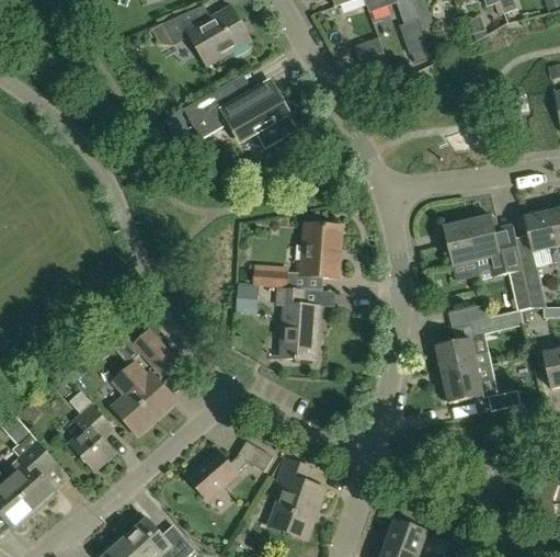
[(364,0),(367,9),(390,0),(393,0),(402,22),(416,16),(410,0),(364,0)]
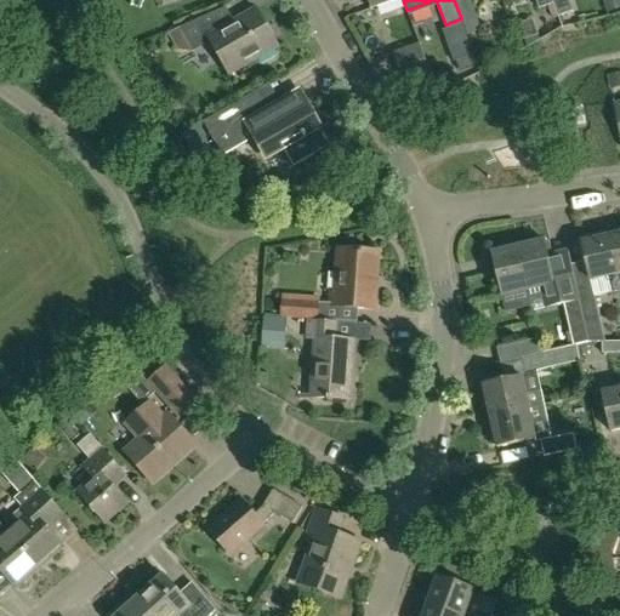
[(454,0),(461,18),(466,30),(481,26),(471,0),(454,0)]
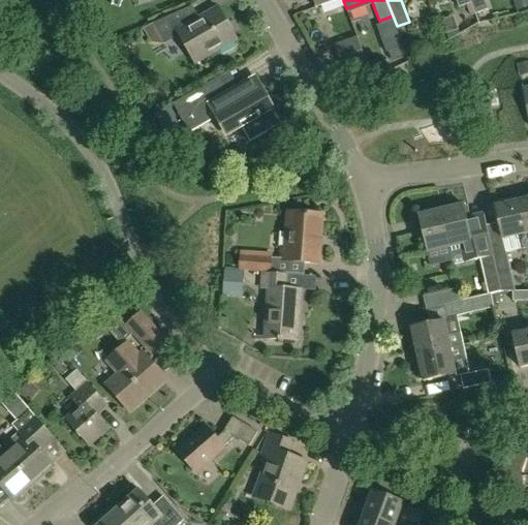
[(184,6),(152,21),(163,42),(179,33),(194,60),(236,36),(217,5),(191,19),(184,6)]
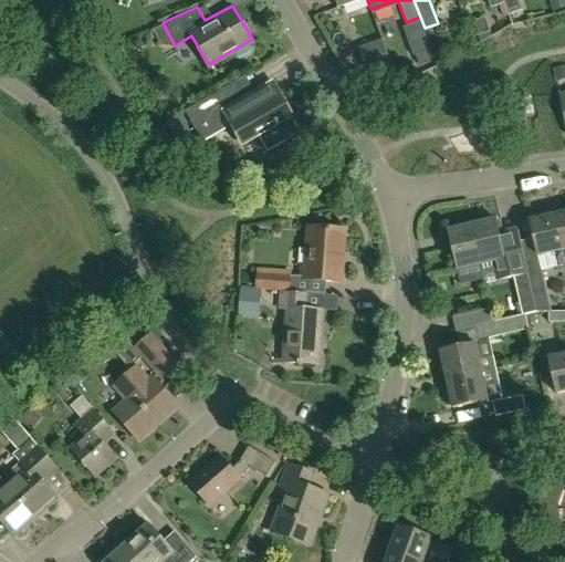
[(356,45),(362,60),(387,50),(382,37),(356,45)]
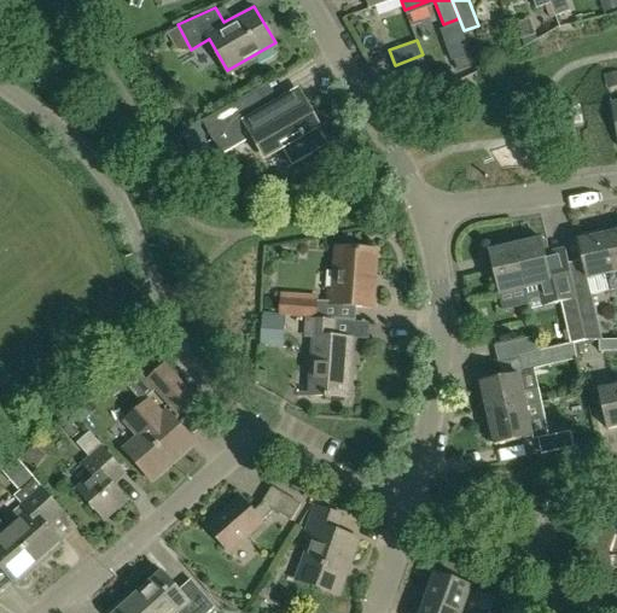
[(251,89),(216,110),(202,118),(220,151),(251,133),(262,152),(284,140),(296,161),(327,142),(297,91),(263,110),(251,89)]
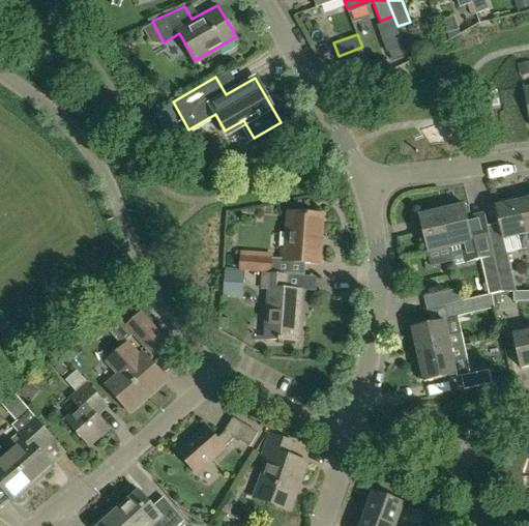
[(489,104),(499,101),(496,88),(486,90),(489,104)]
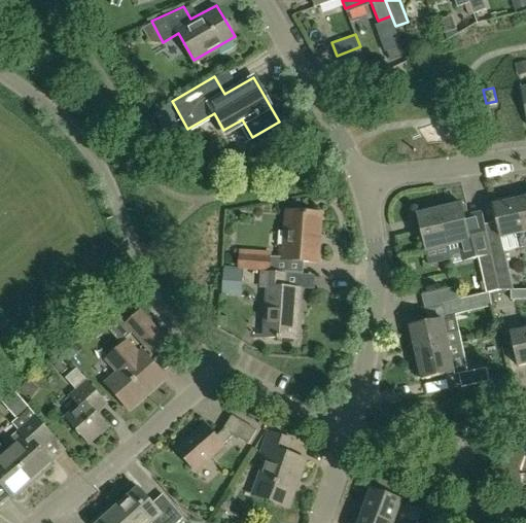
[(518,246),(525,244),(525,224),(520,197),(511,199),(506,196),(496,198),(495,202),(494,203),(495,207),(492,207),(494,215),(496,215),(501,235),(515,232),(518,246)]
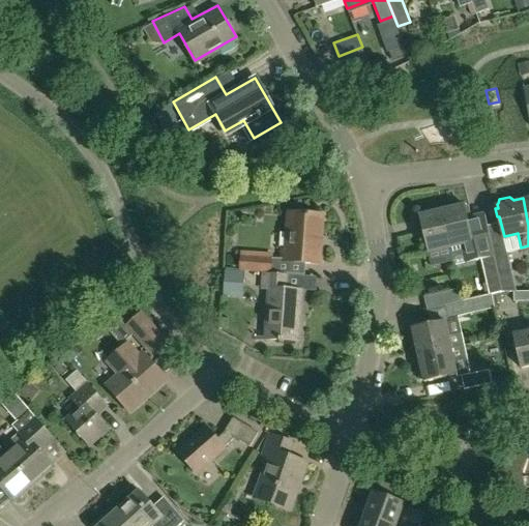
[(501,289),(491,244),(482,210),(467,213),(464,202),(442,207),(450,244),(460,242),(462,251),(472,249),(474,258),(480,256),(489,292),(491,292),(501,289)]
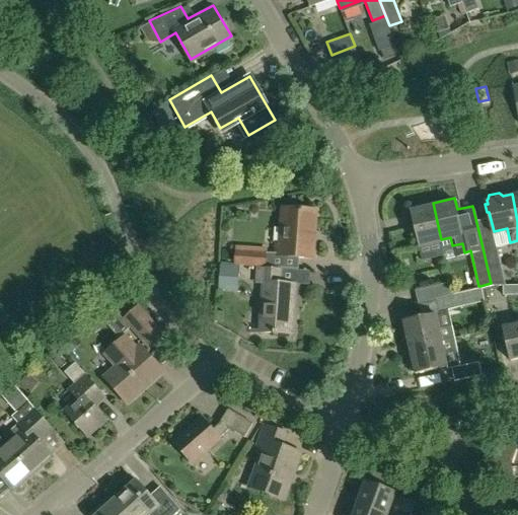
[(441,239),(433,203),(411,208),(420,245),(441,239)]
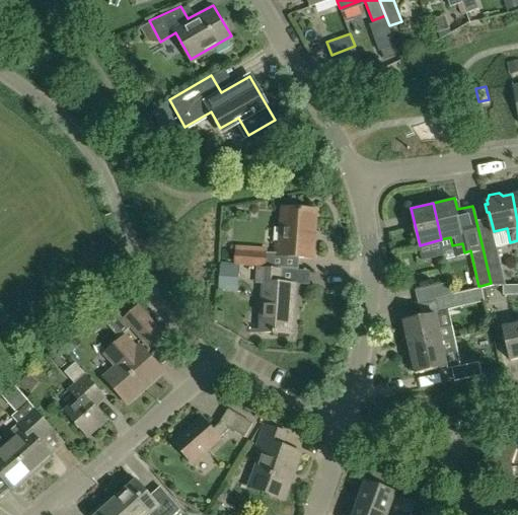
[(311,256),(314,209),(282,207),(280,240),(275,240),(275,253),(311,256)]
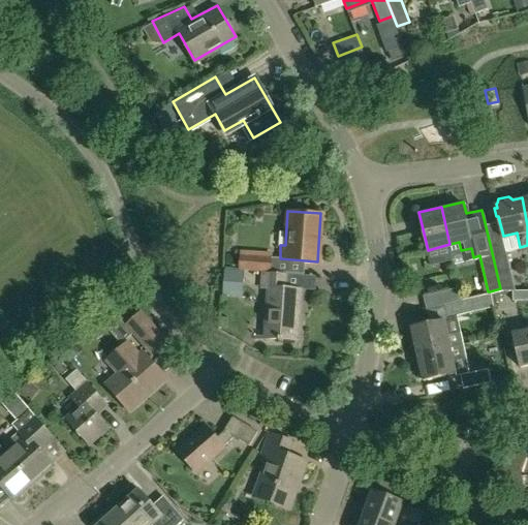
[(515,288),(503,241),(490,244),(500,288),(515,288)]
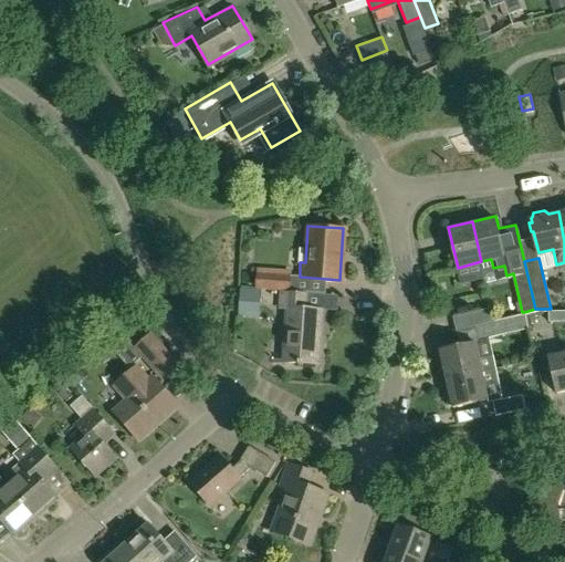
[(262,287),(289,288),(290,272),(263,271),(257,270),(255,287),(260,287),(262,287)]
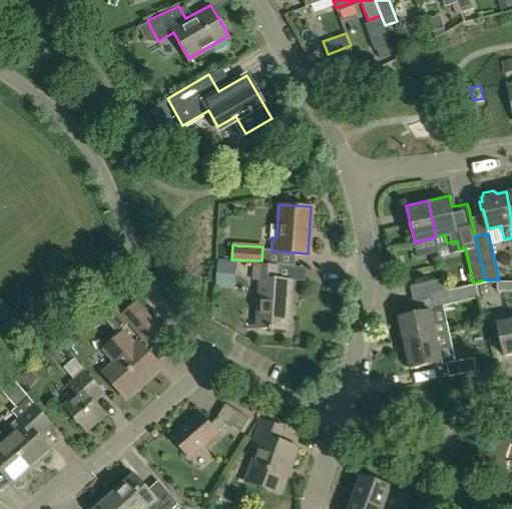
[(215,278),(234,279),(235,260),(231,260),(216,259),(215,278)]
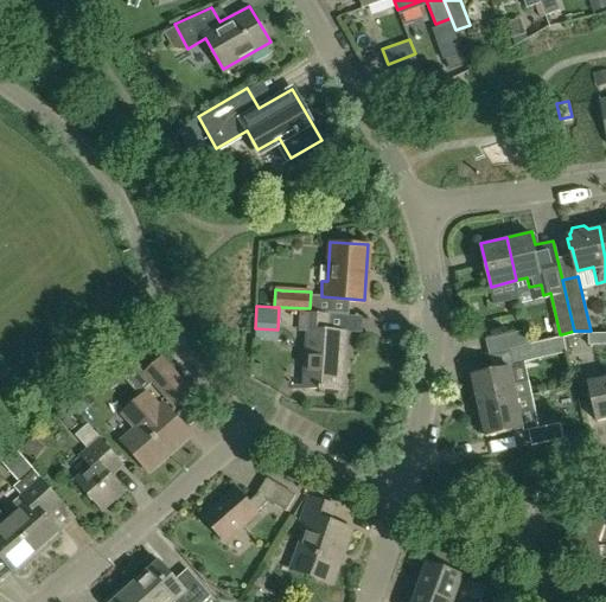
[(340,388),(344,328),(329,327),(330,311),(303,309),(301,327),(307,328),(304,384),(340,388)]
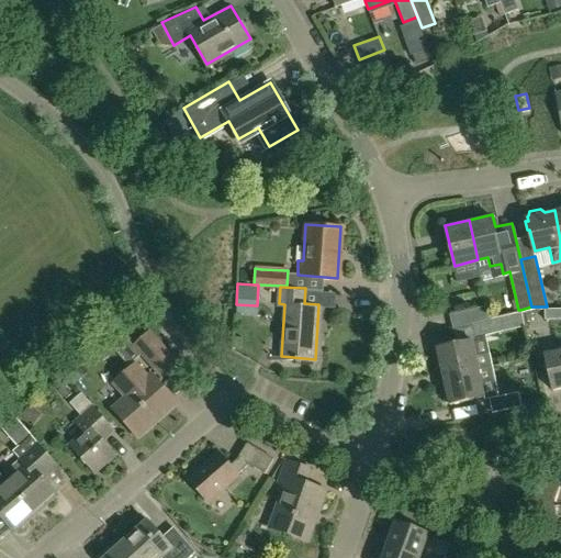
[(452,325),(472,321),(490,316),(487,302),(449,312),(452,325)]
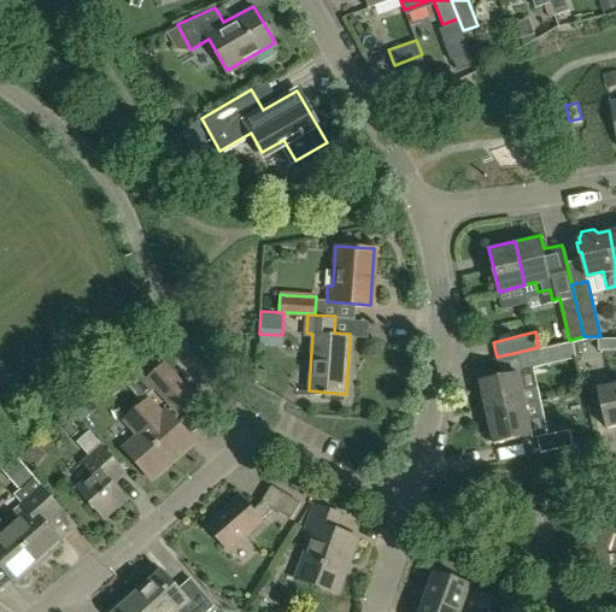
[(615,347),(615,336),(598,337),(598,348),(615,347)]
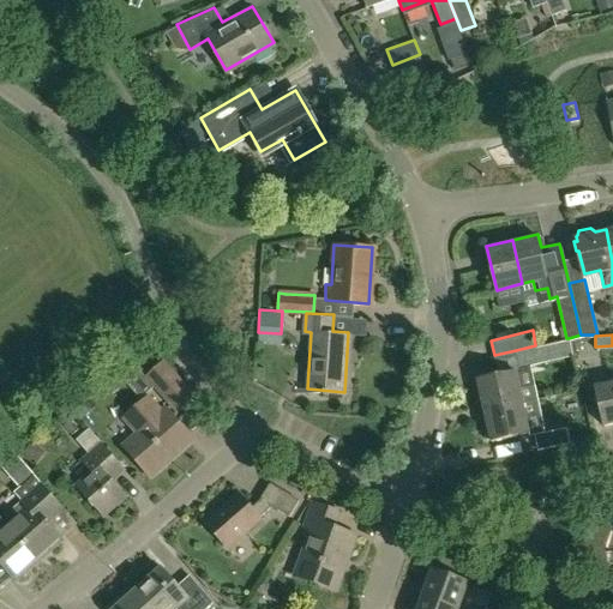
[(572,353),(569,338),(566,338),(535,345),(516,350),(520,365),(572,353)]
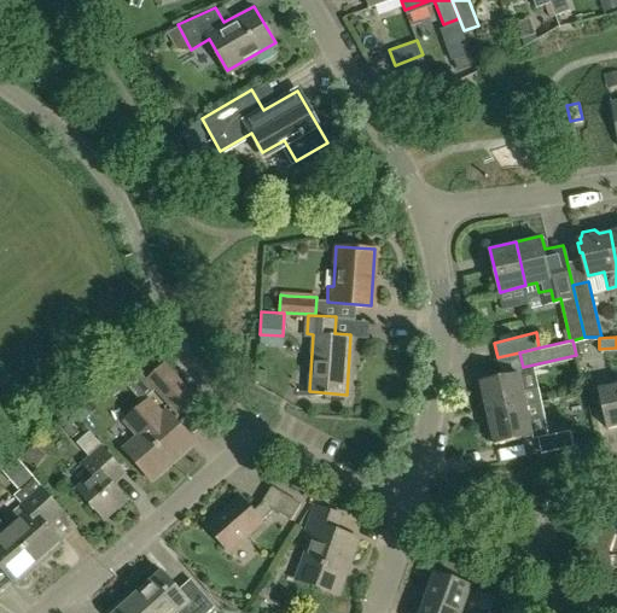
[(144,378),(146,380),(168,404),(176,414),(196,395),(164,360),(144,378)]
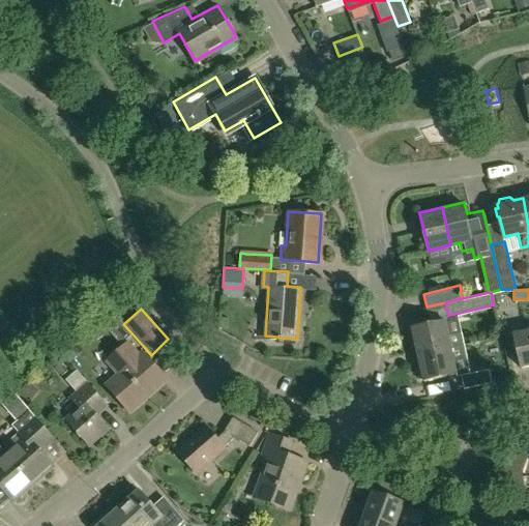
[(448,333),(445,319),(412,326),(418,352),(465,343),(462,330),(448,333)]
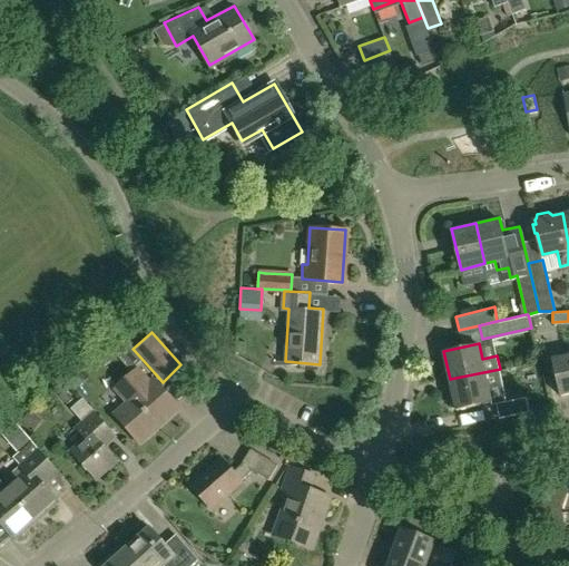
[(149,383),(147,380),(155,373),(135,351),(127,358),(137,370),(117,389),(127,401),(116,411),(139,439),(175,408),(151,381),(149,383)]
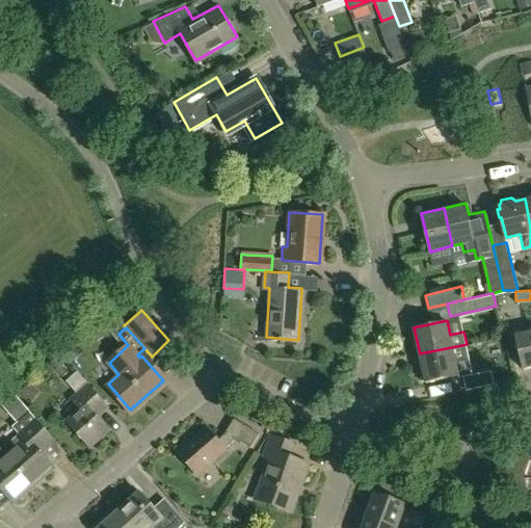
[(530,364),(530,330),(514,334),(522,367),(530,364)]
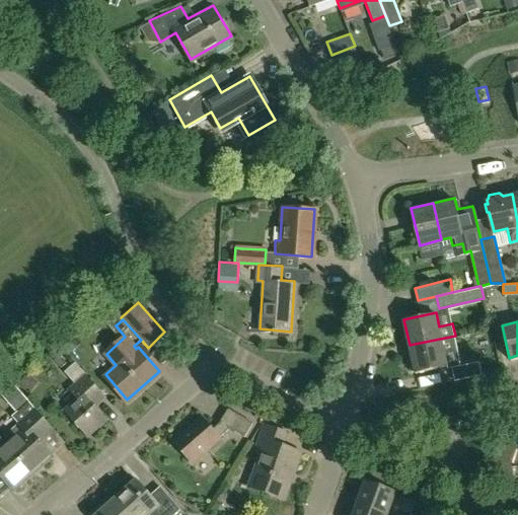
[(448,364),(445,350),(457,347),(455,336),(410,345),(415,371),(448,364)]
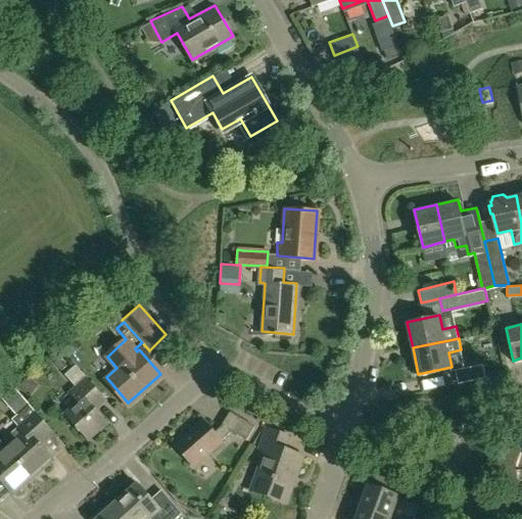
[(458,380),(485,374),(483,362),(456,368),(458,380)]
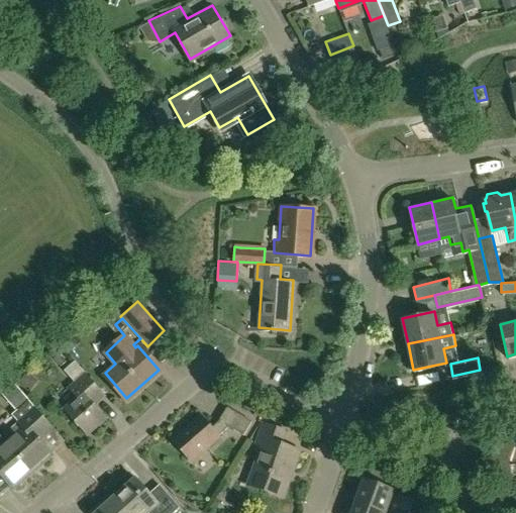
[(94,404),(103,395),(74,358),(63,369),(73,381),(67,387),(75,396),(62,408),(86,434),(105,416),(94,404)]
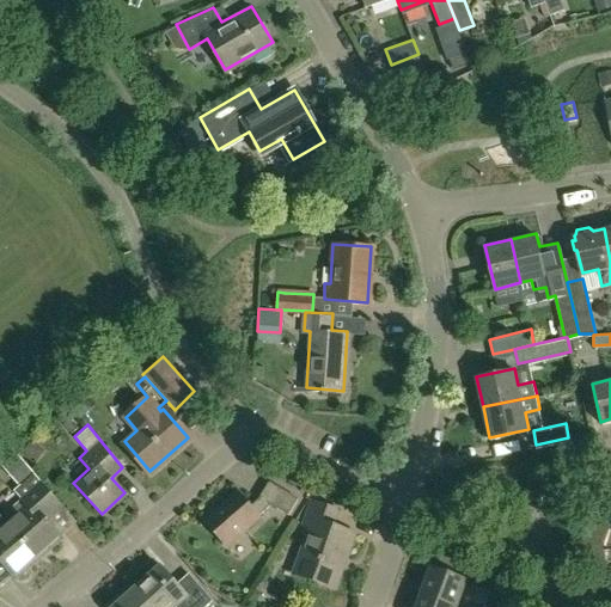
[(60,503),(32,472),(12,449),(0,461),(20,484),(18,485),(17,491),(22,496),(11,506),(26,523),(17,532),(38,556),(61,537),(44,517),(60,503)]
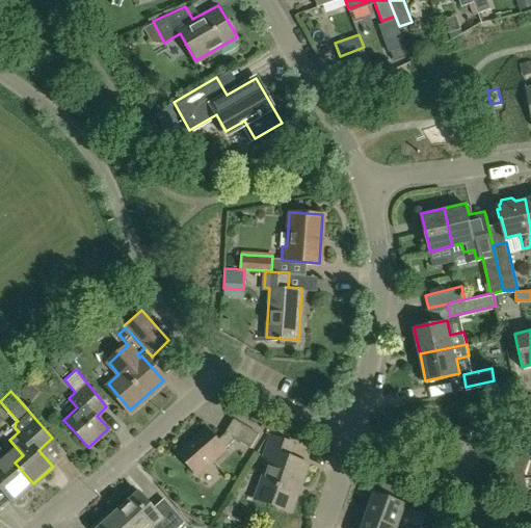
[(248,447),(257,432),(233,417),(224,430),(226,431),(217,439),(206,426),(178,451),(195,473),(226,448),(224,447),(235,438),(248,447)]
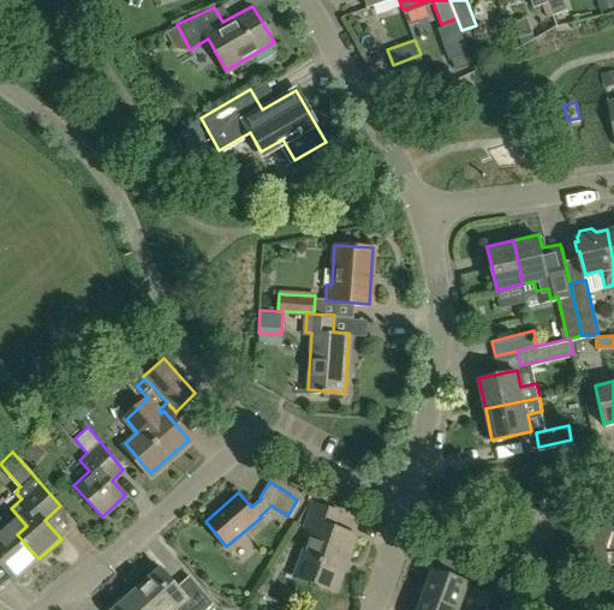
[(337,590),(356,534),(334,526),(339,510),(311,501),(300,533),(314,538),(300,576),(337,590)]
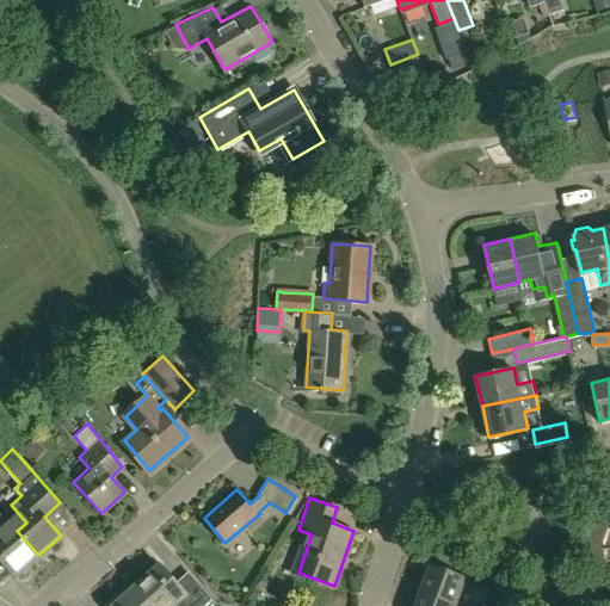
[(38,555),(17,531),(7,539),(0,530),(0,558),(16,576),(38,555)]
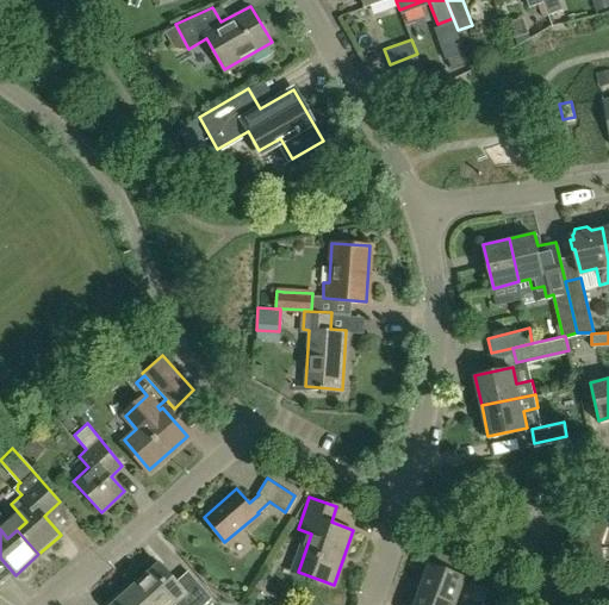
[(159,563),(134,585),(151,604),(200,604),(210,598),(191,575),(179,586),(159,563)]
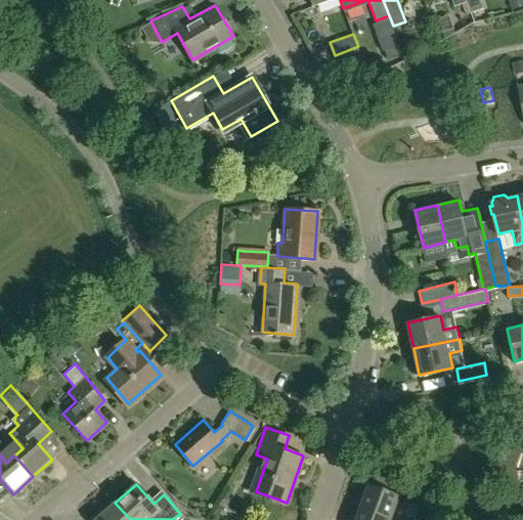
[(367,484),(359,508),(392,519),(413,519),(415,517),(394,510),(399,496),(367,484)]
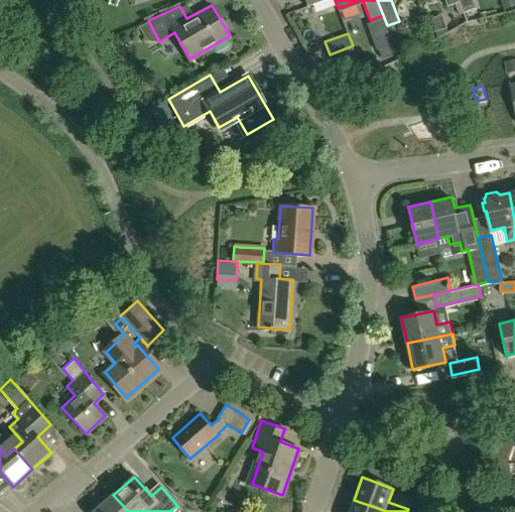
[(128,511),(113,495),(94,511),(128,511)]
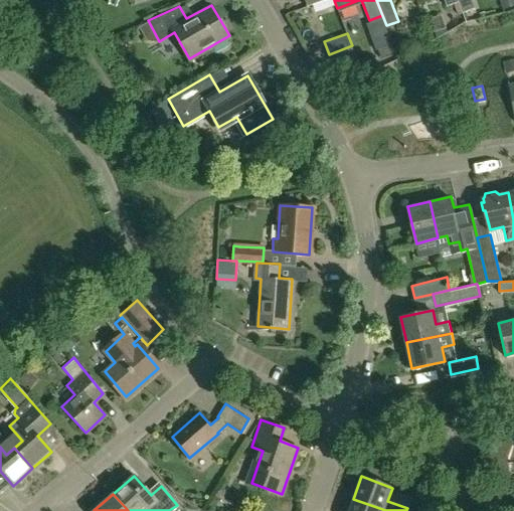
[(385,510),(353,499),(348,510),(385,510)]
